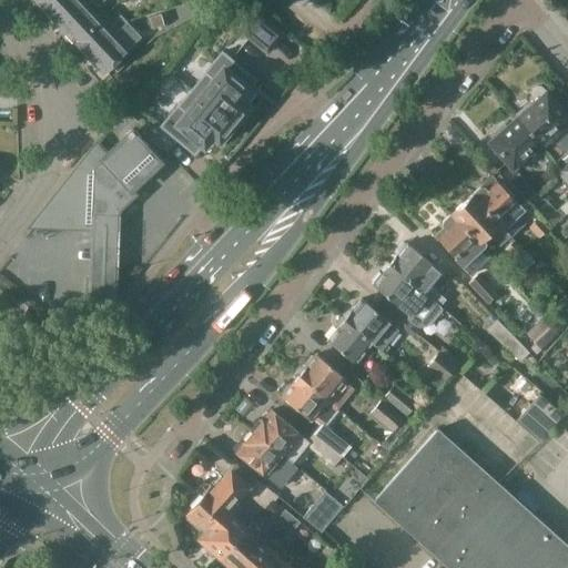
[(36,0),(49,13),(62,0),(36,0)]
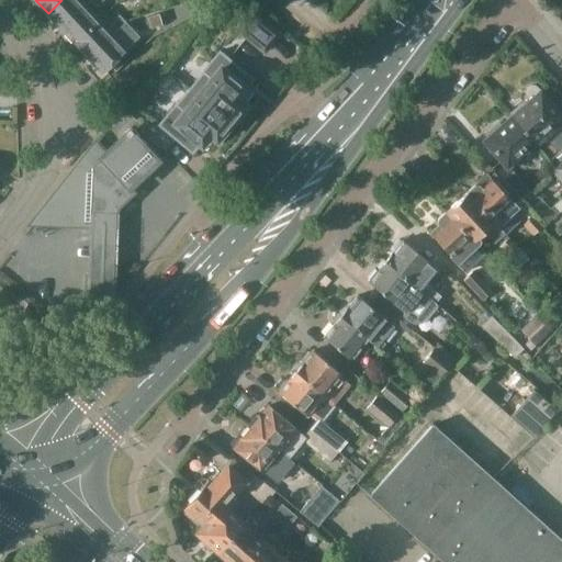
[(62,0),(48,13),(62,29),(91,0),(62,0)]
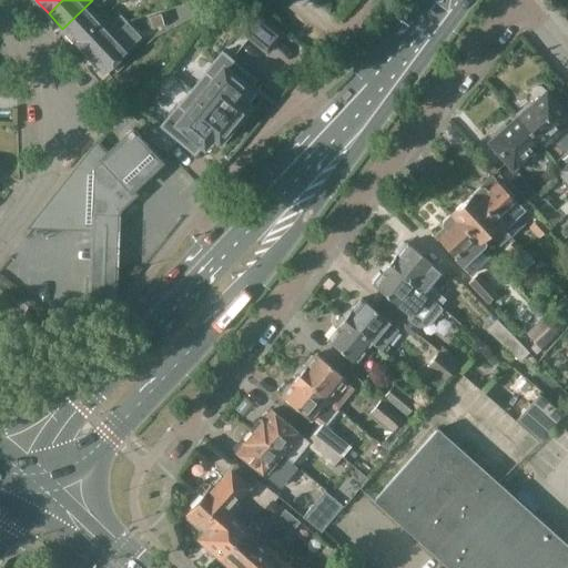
[(92,0),(62,29),(77,43),(102,19),(93,10),(99,6),(103,0),(92,0)]
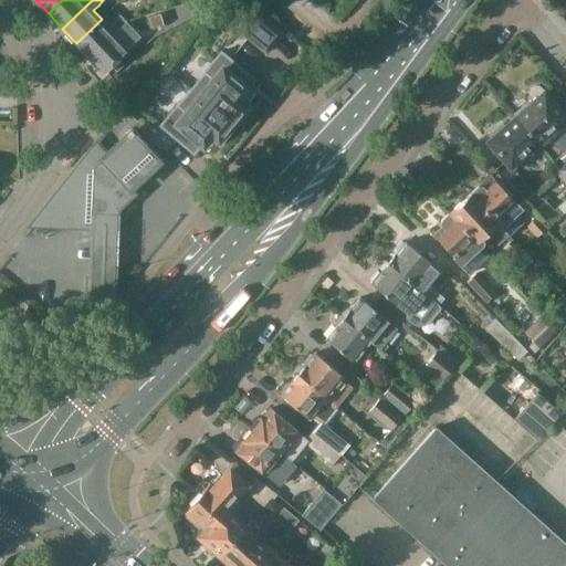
[(255,11),(240,30),(266,52),(282,33),(255,11)]
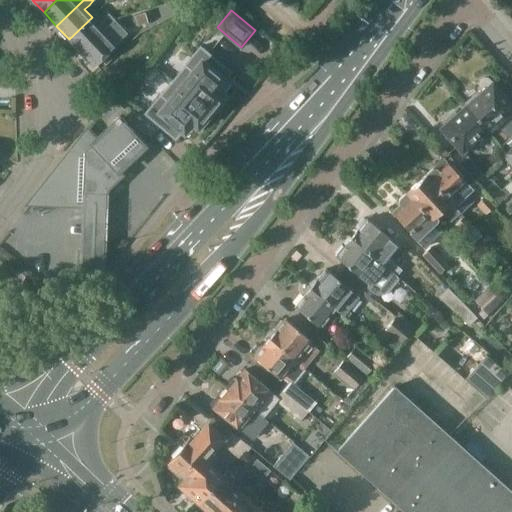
[(92,17),(69,39),(81,52),(116,20),(109,13),(108,14),(98,23),(92,17)]
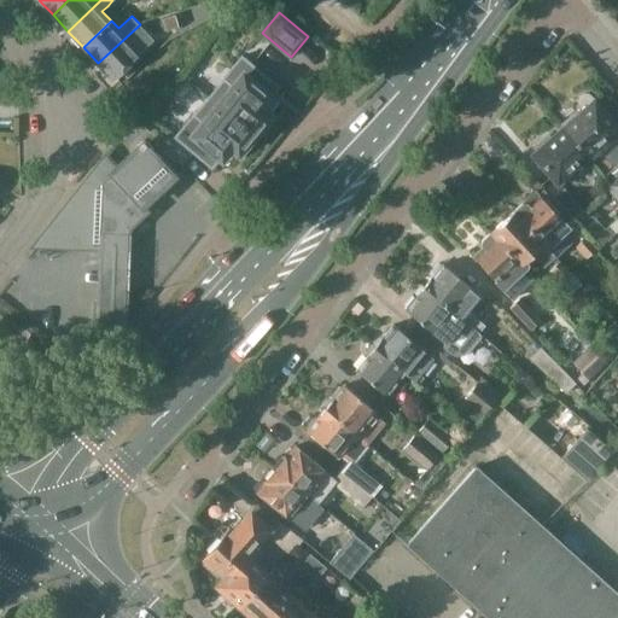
[(140,24),(98,63),(114,79),(155,40),(140,24)]
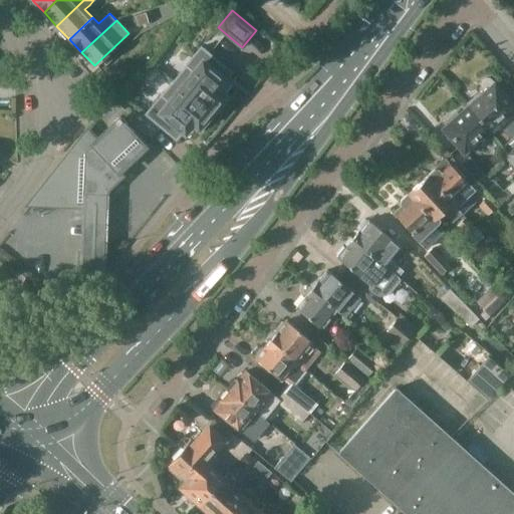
[(193,73),(181,87),(211,112),(213,110),(216,112),(226,101),(223,99),(225,96),(219,91),(227,82),(215,72),(222,65),(201,47),(185,66),(193,73)]
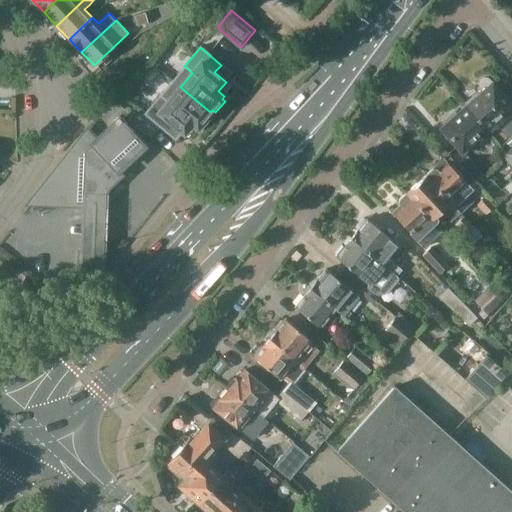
[(487,129),(490,133),(498,125),(508,137),(511,133),(511,109),(508,105),(510,103),(489,79),(487,79),(485,78),(484,78),(483,79),(481,80),(480,81),(479,81),(479,83),(479,84),(478,85),(479,87),(479,88),(480,89),(482,92),(478,96),(477,94),(465,104),(466,106),(487,129)]
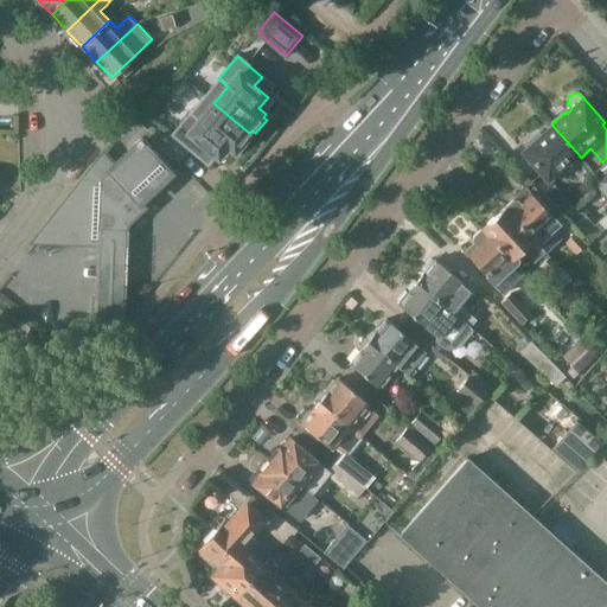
[(190,113),(171,135),(196,155),(204,147),(217,158),(227,147),(234,153),(236,149),(240,153),(251,139),(248,136),(249,133),(213,103),(199,120),(190,113)]
